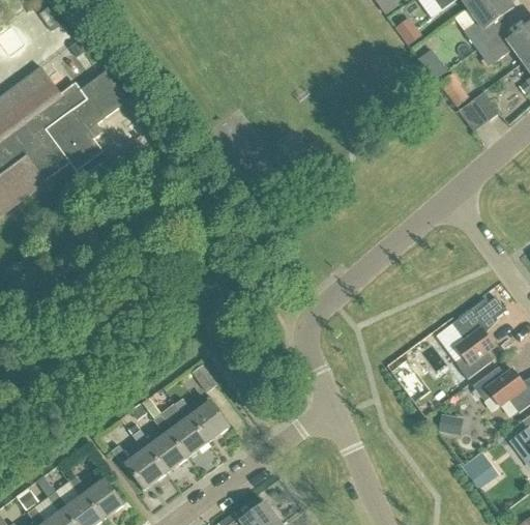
[(435,0),(441,8),(453,0),(463,0),(467,5),(474,0),(435,0)]
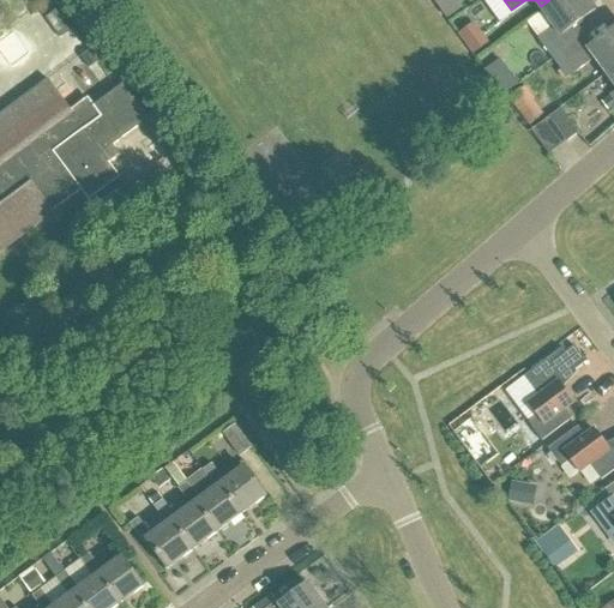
[(549,0),(541,6),(553,23),(537,35),(553,54),(583,32),(576,22),(595,7),(590,0),(549,0)]
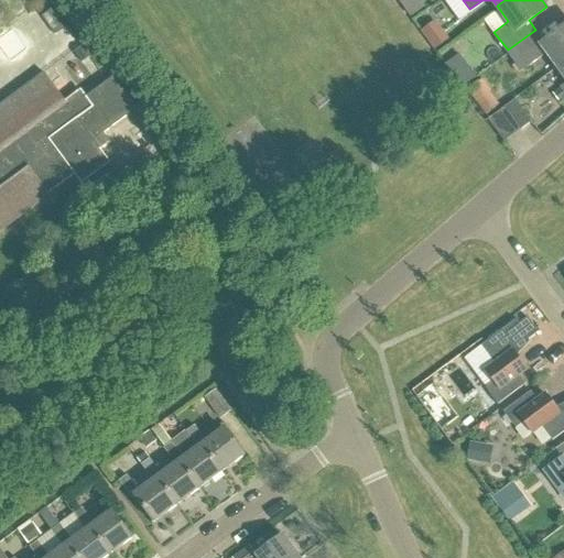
[(55,31),(65,24),(51,6),(42,12),(55,31)]
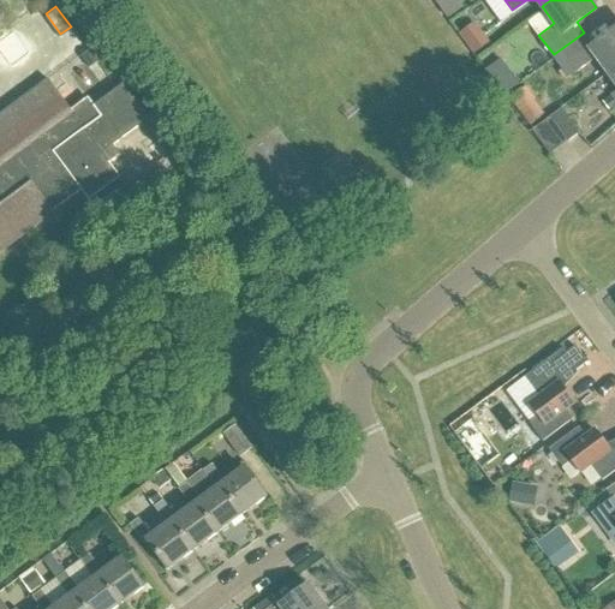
[(473,51),(489,39),(475,18),(459,30),(473,51)]
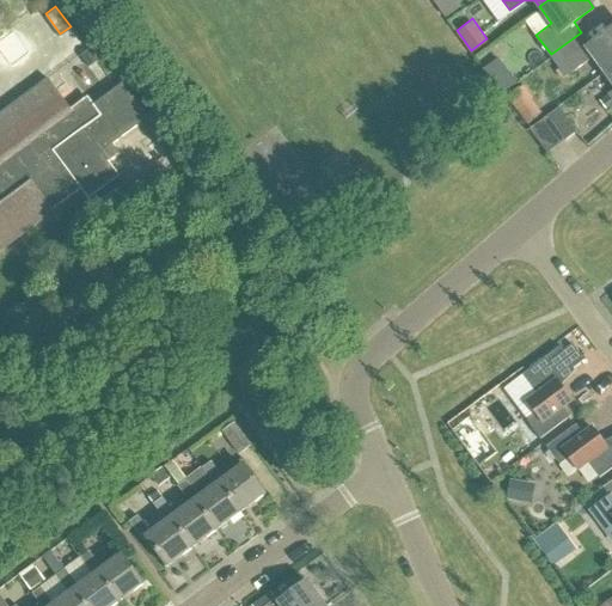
[(581,32),(550,55),(565,74),(593,55),(604,71),(611,65),(611,26),(589,43),(581,32)]
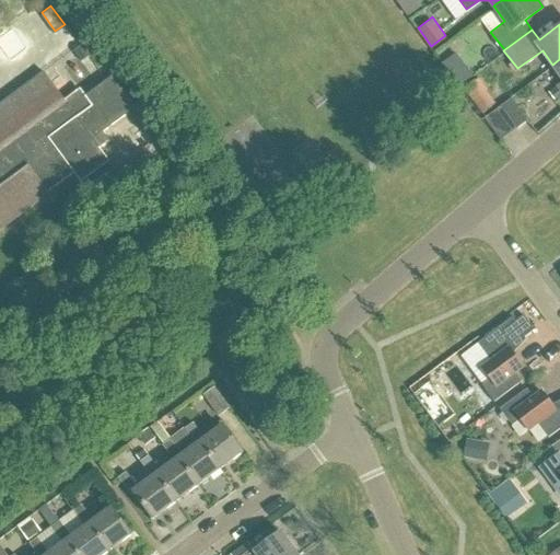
[(81,58),(89,53),(81,42),(73,48),(81,58)]
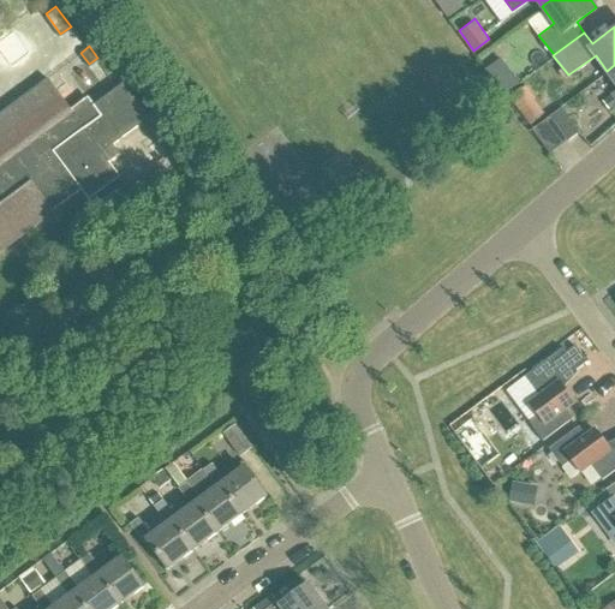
[(614,65),(607,71),(614,82),(614,89),(602,99),(610,109),(614,105),(614,65)]
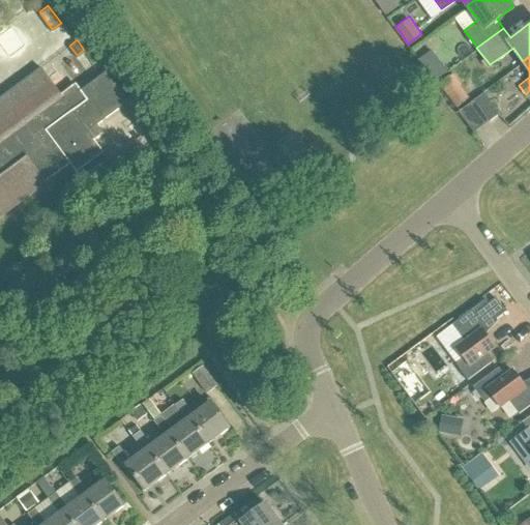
[(40,65),(0,94),(0,212),(45,180),(37,171),(22,149),(46,130),(45,128),(87,97),(81,89),(76,82),(60,93),(40,65)]
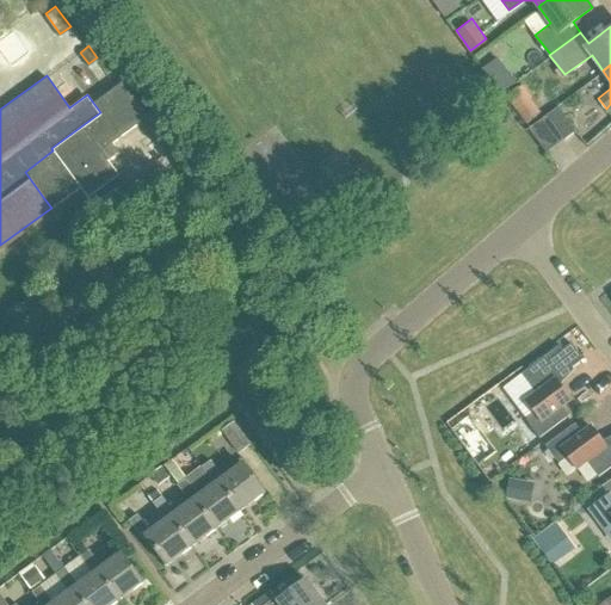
[(51,208),(80,187),(81,186),(88,196),(119,173),(109,159),(119,152),(112,141),(149,115),(123,80),(93,103),(100,112),(51,148),(53,150),(25,172),(43,197),(51,208)]
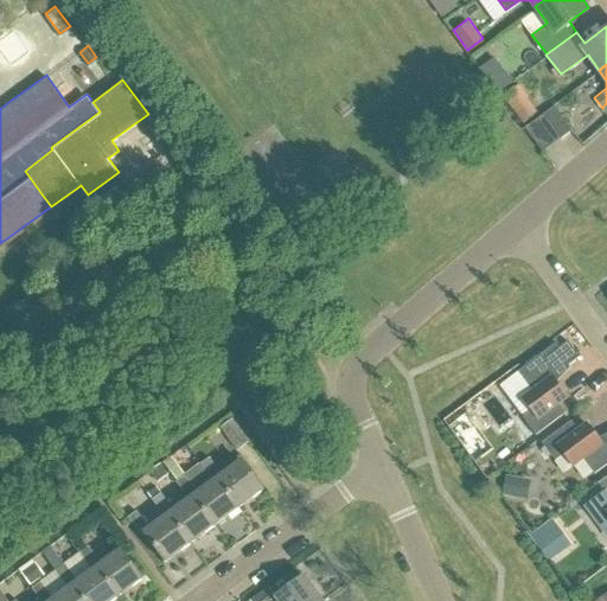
[(503,93),(522,120),(537,109),(525,94),(528,93),(519,81),(503,93)]
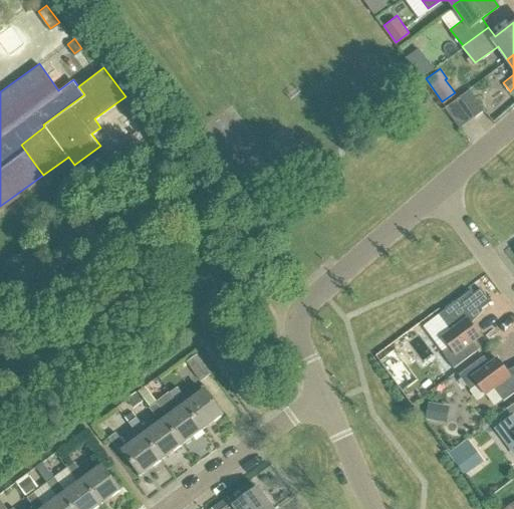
[(474,116),(485,109),(470,89),(460,96),(474,116)]
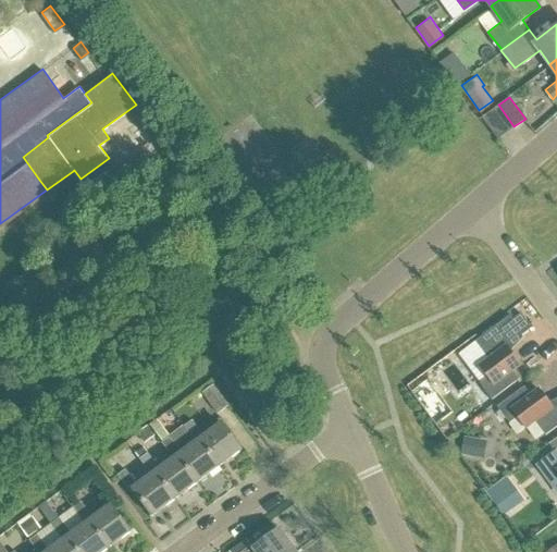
[(101,188),(114,179),(107,168),(94,178),(101,188)]
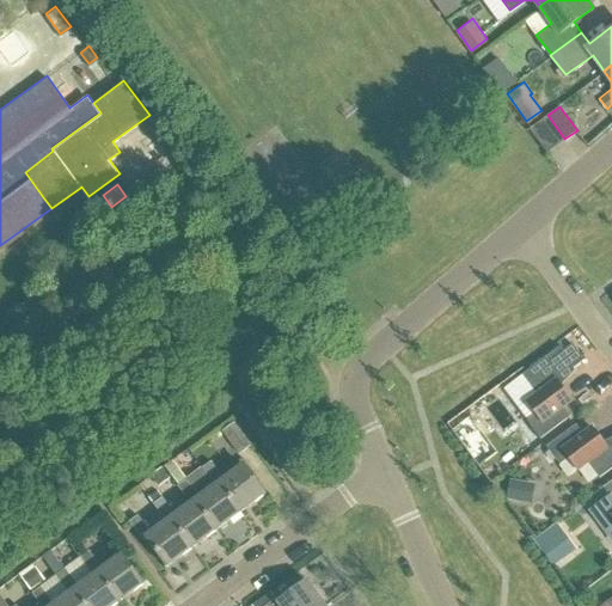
[(583,356),(573,341),(563,348),(560,343),(522,372),(536,391),(526,398),(538,415),(530,422),(539,435),(569,414),(563,404),(571,398),(556,377),(583,356)]
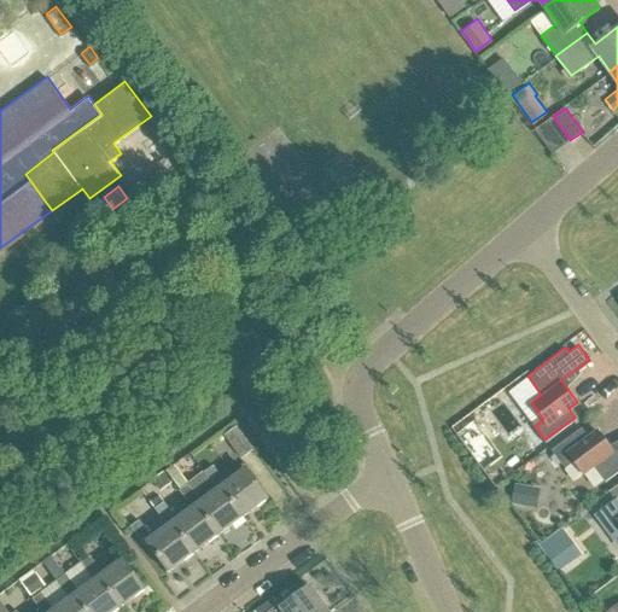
[(477,442),(496,427),(482,408),(462,423),(477,442)]
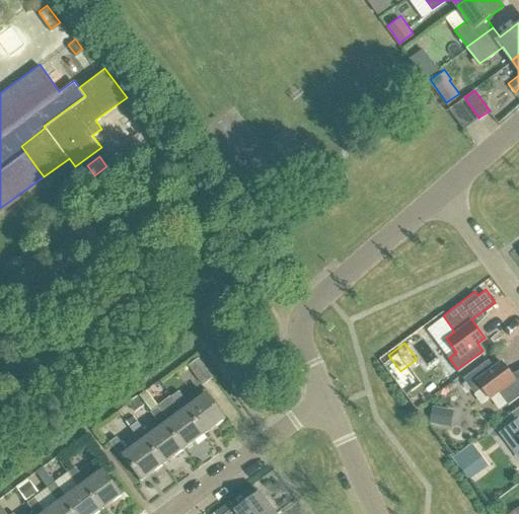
[(189,362),(204,381),(214,374),(199,354),(189,362)]
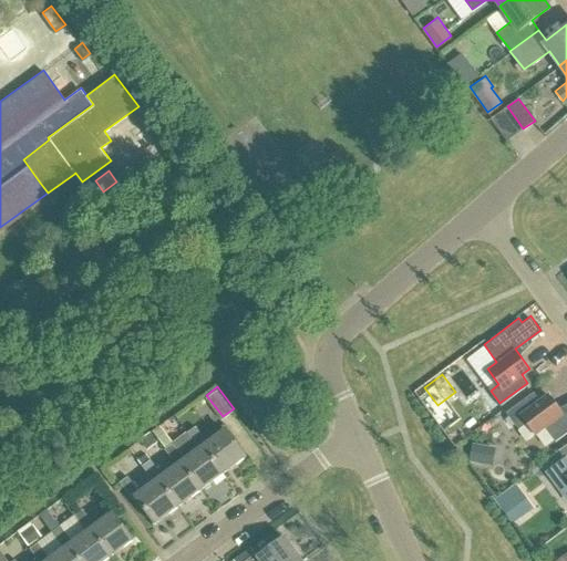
[(566,406),(562,412),(547,393),(539,398),(533,390),(505,411),(515,424),(523,417),(535,433),(544,426),(555,439),(566,429),(566,406)]
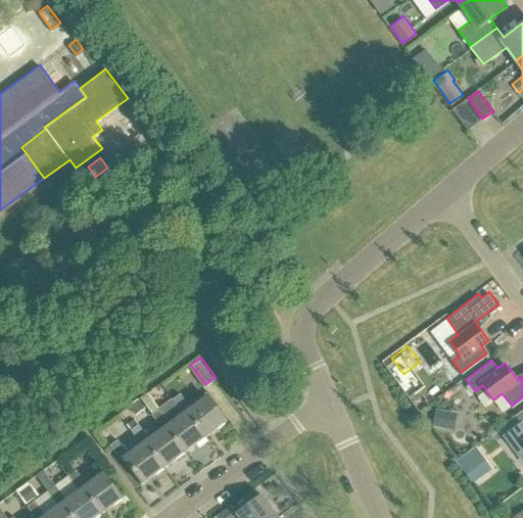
[(147,402),(157,394),(151,387),(142,394),(147,402)]
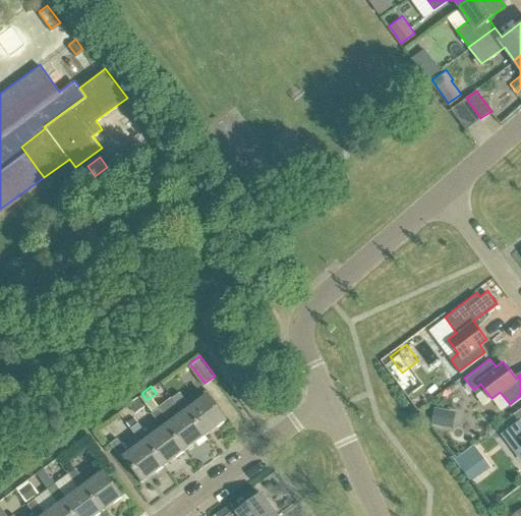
[(204,434),(224,418),(207,393),(189,406),(178,390),(170,396),(181,411),(185,409),(204,434)]
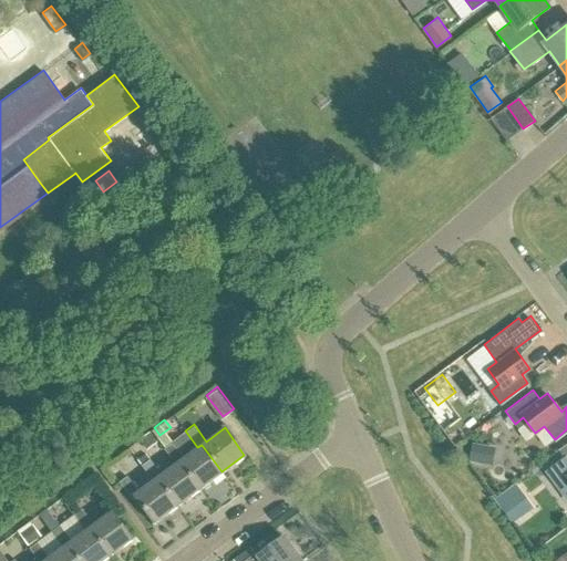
[(147,447),(156,439),(148,429),(140,437),(147,447)]
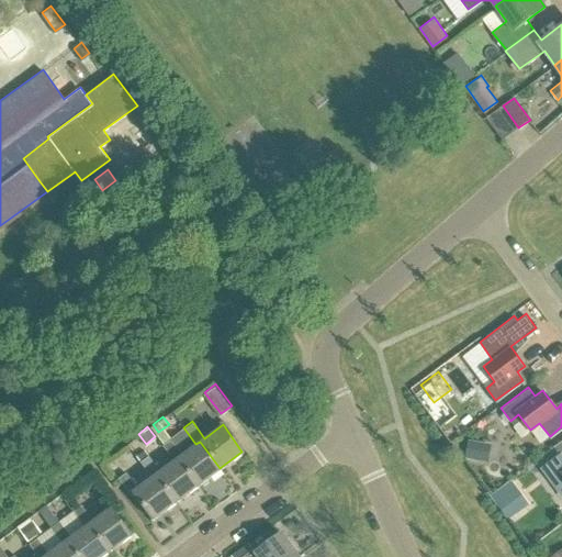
[(489,459),(492,442),(468,437),(464,455),(489,459)]
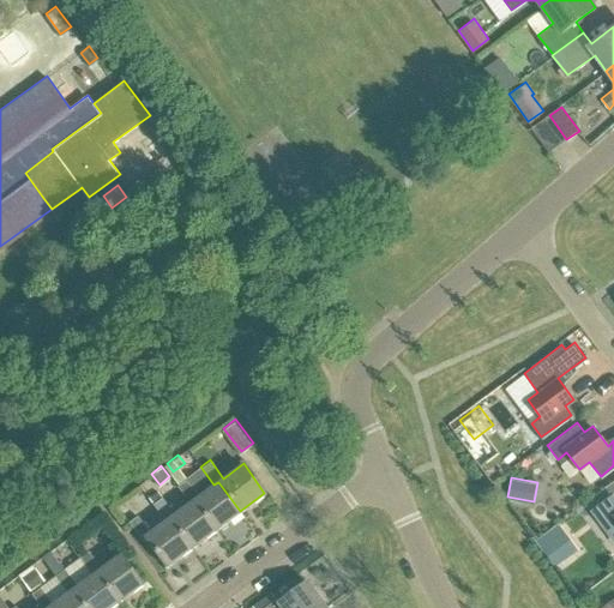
[(218,482),(214,485),(198,497),(185,479),(176,485),(190,503),(193,500),(215,529),(240,511),(218,482)]
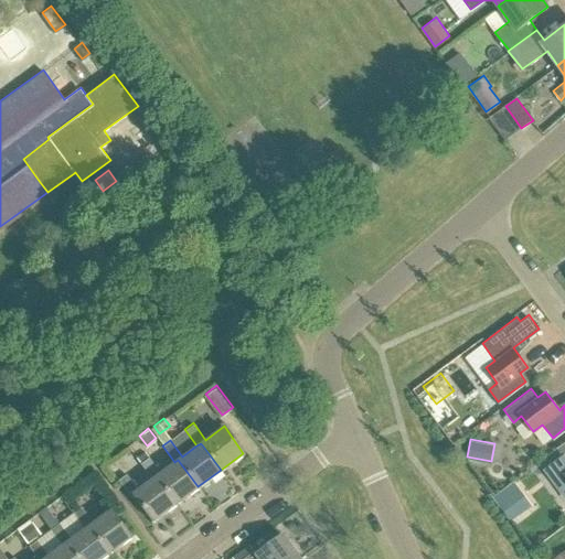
[(178,460),(174,462),(160,473),(148,457),(139,463),(151,479),(156,476),(176,503),(198,486),(178,460)]
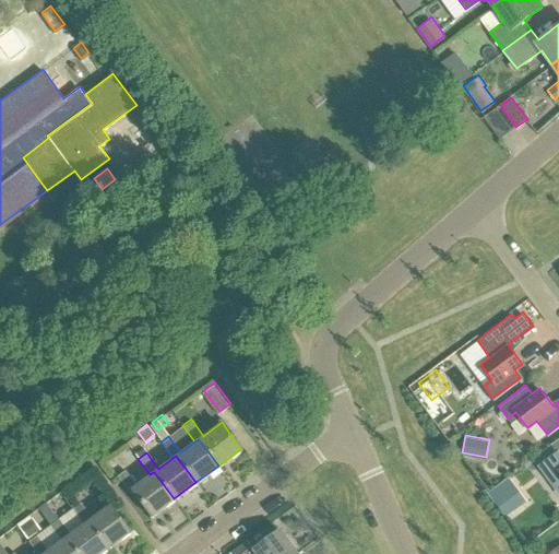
[(150,516),(174,498),(154,472),(150,474),(135,485),(123,469),(116,475),(128,491),(130,490),(150,516)]
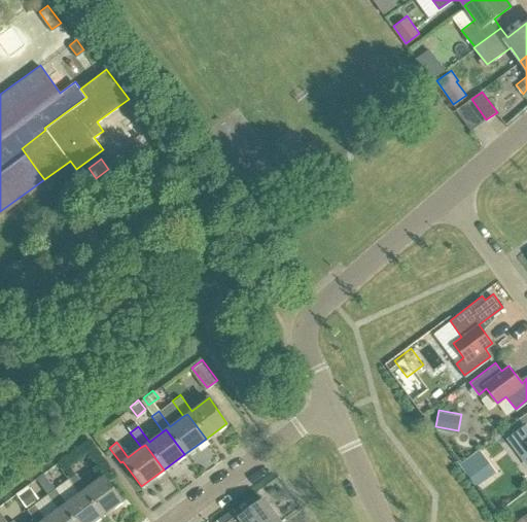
[(480,480),(492,471),(476,449),(459,461),(473,482),(478,479),(480,480)]
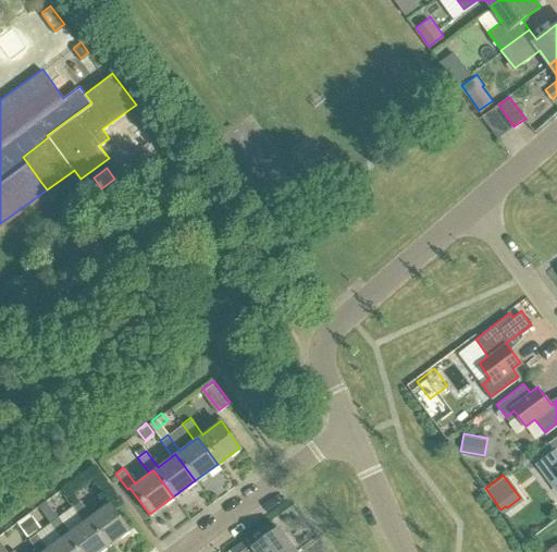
[(128,529),(110,503),(91,516),(79,500),(71,505),(84,523),(87,519),(107,546),(128,529)]
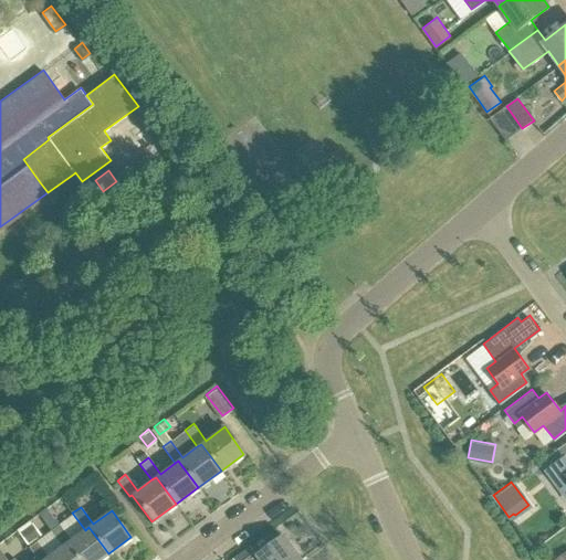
[(37,536),(41,532),(33,520),(20,530),(29,541),(37,536)]
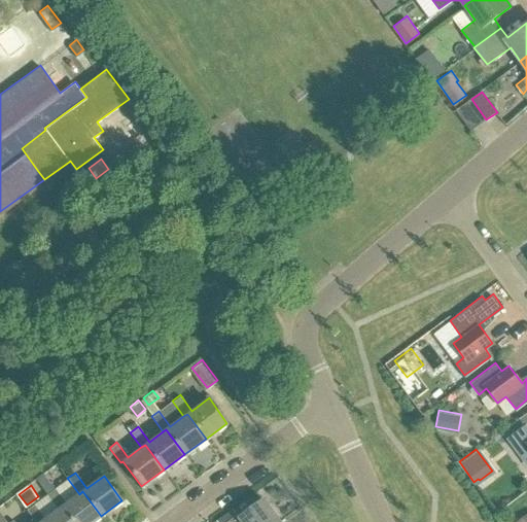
[(82,491),(79,494),(65,503),(54,488),(46,493),(58,510),(62,507),(72,521),(92,521),(101,516),(82,491)]
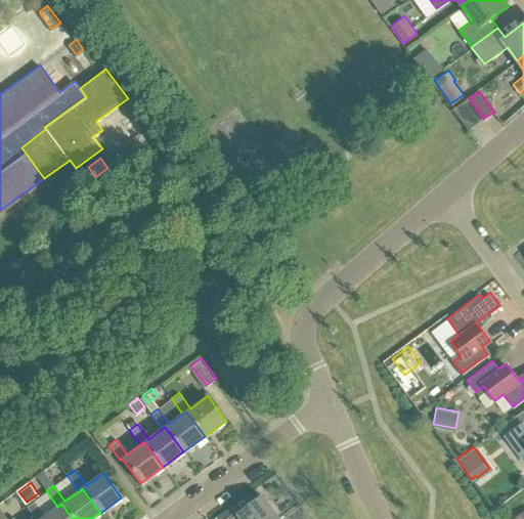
[(271,518),(277,515),(261,494),(236,512),(234,510),(222,518),(237,518),(239,518),(271,518)]
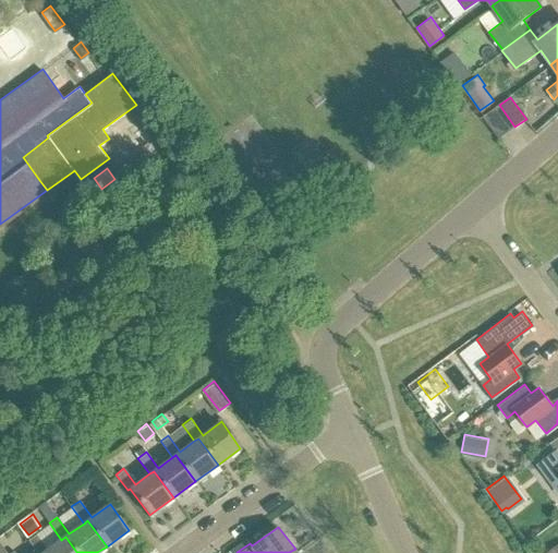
[(76,552),(65,537),(61,540),(48,550),(35,533),(27,539),(37,552),(76,552)]
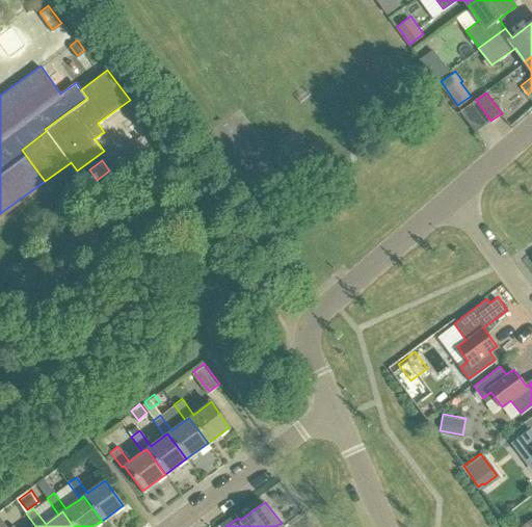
[(218,524),(220,526),(225,526),(238,518),(234,511),(218,524)]
